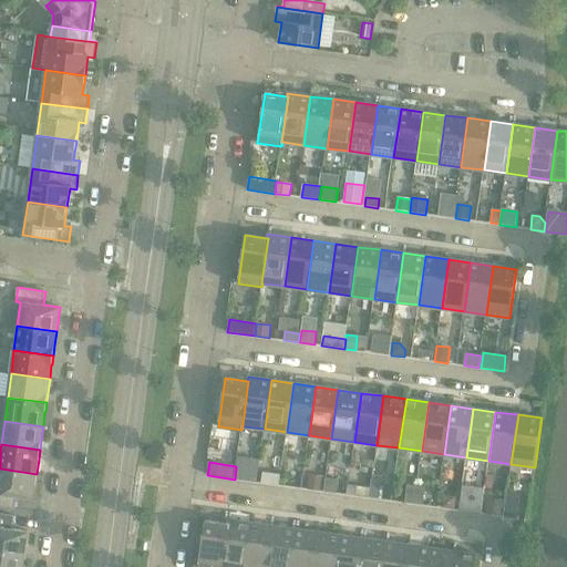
[(236,466),(235,480),(256,482),(258,468),(236,466)]
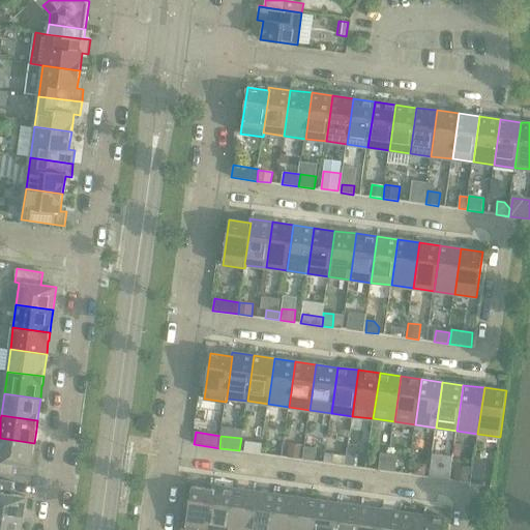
[(34,443),(0,438),(0,474),(13,476),(16,464),(31,466),(34,443)]
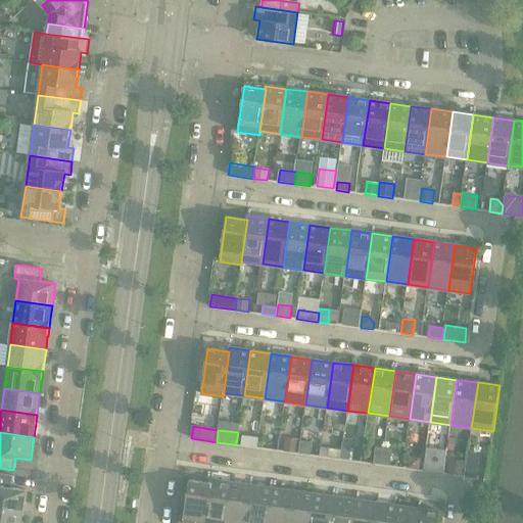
[(243,435),(241,445),(257,447),(258,438),(243,435)]
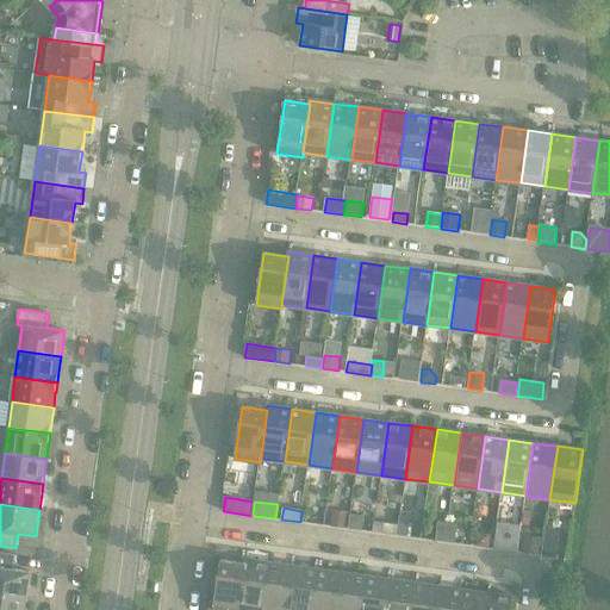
[(332,511),(331,527),(347,529),(349,514),(332,511)]
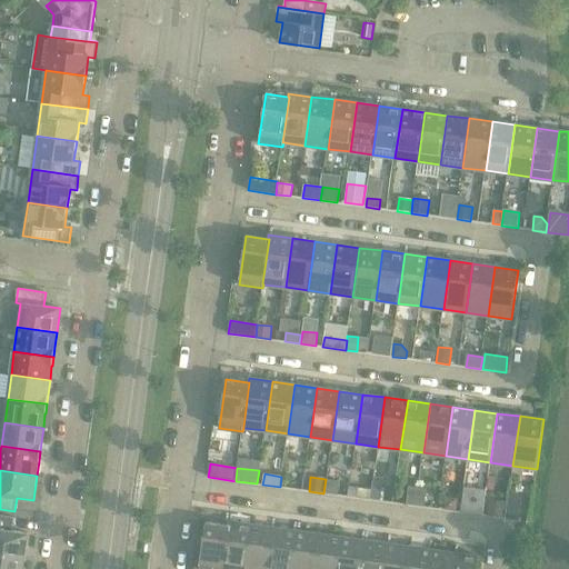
[(327,480),(326,493),(338,495),(340,482),(327,480)]
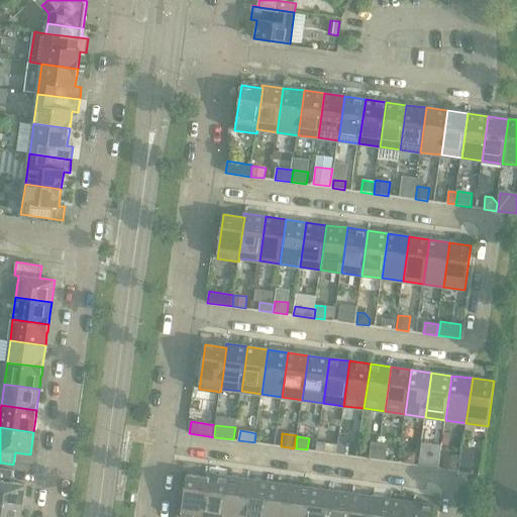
[(317,442),(316,451),(324,452),(326,443),(317,442)]
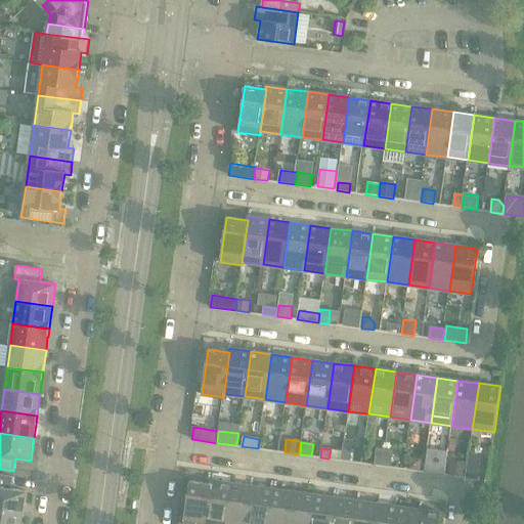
[(377,448),(375,465),(383,466),(385,449),(377,448)]
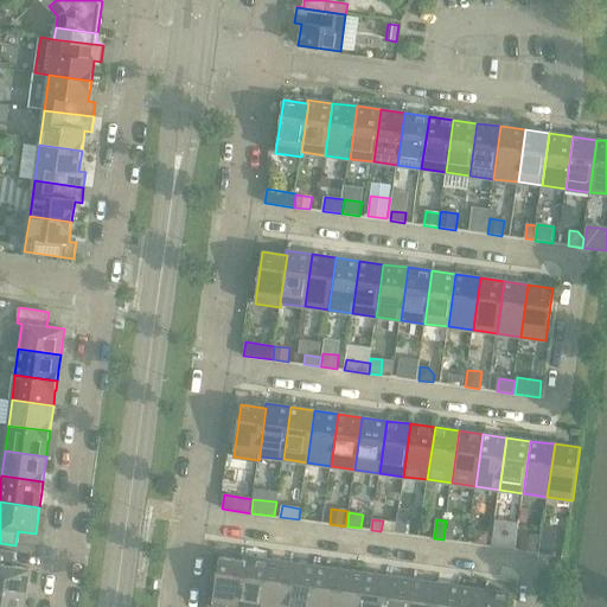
[(446,521),(443,540),(453,541),(457,522),(446,521)]
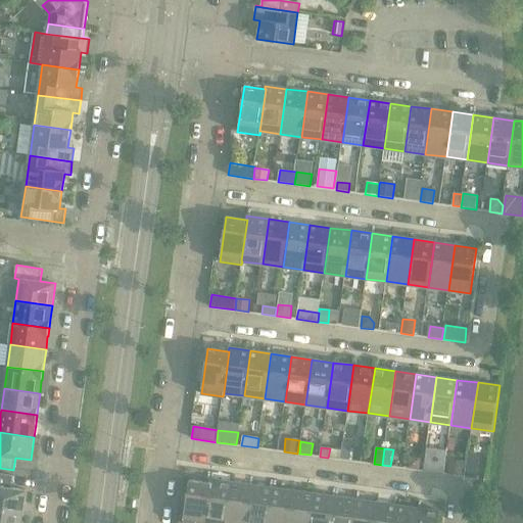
[(342,450),(341,460),(349,461),(350,452),(342,450)]
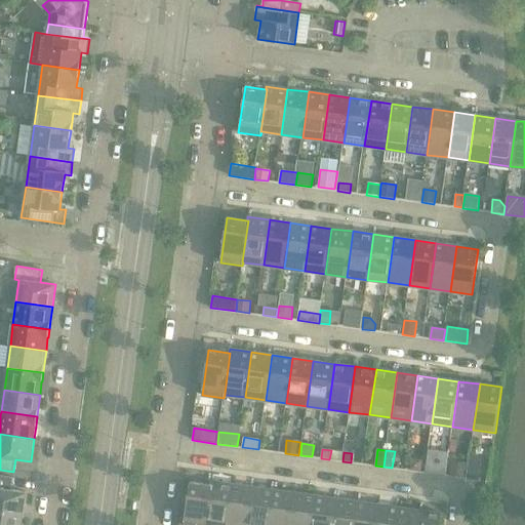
[(411,459),(410,471),(420,472),(422,460),(411,459)]
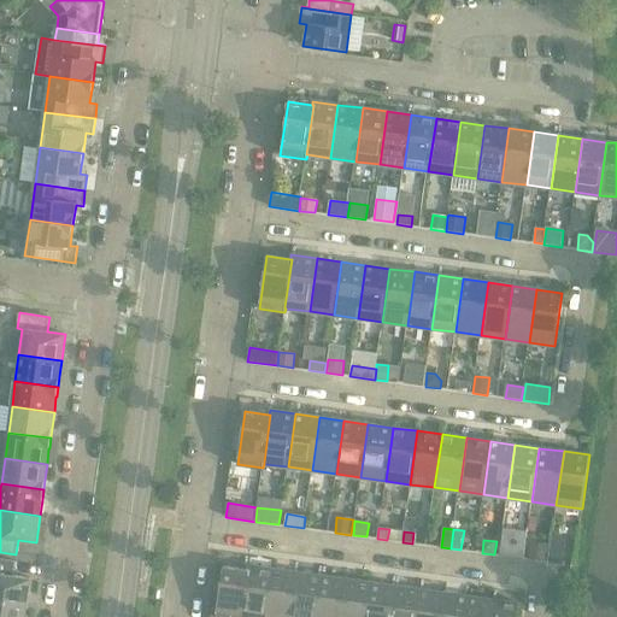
[(501,541),(499,556),(524,559),(526,545),(501,541)]
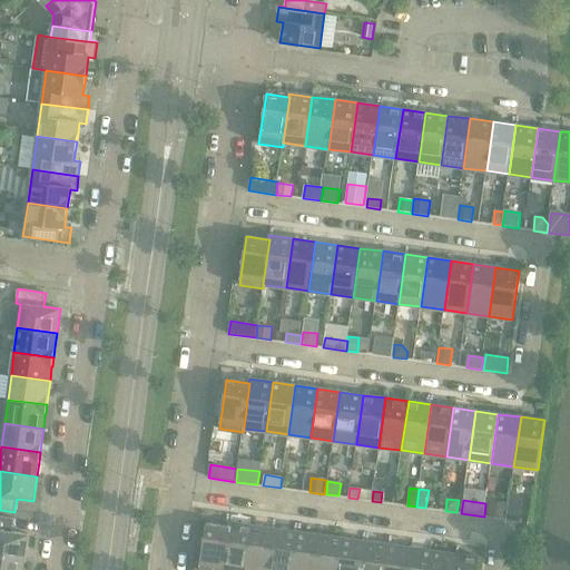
[(491,501),(489,517),(504,519),(507,503),(491,501)]
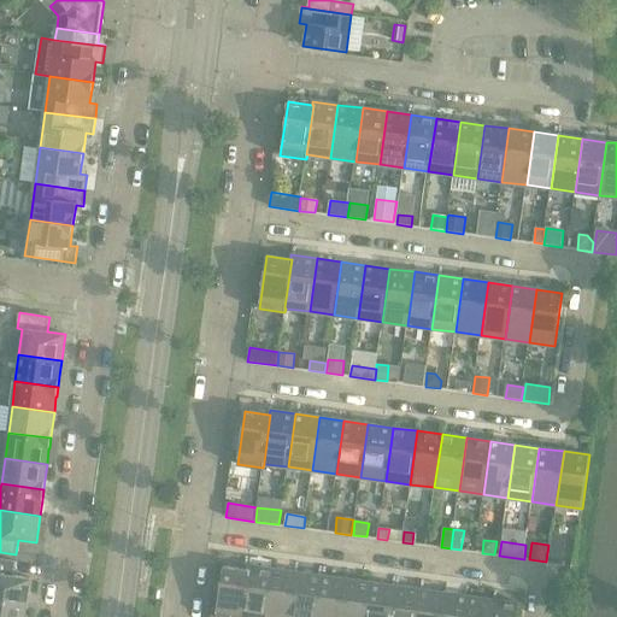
[(550,552),(548,562),(563,564),(564,554),(550,552)]
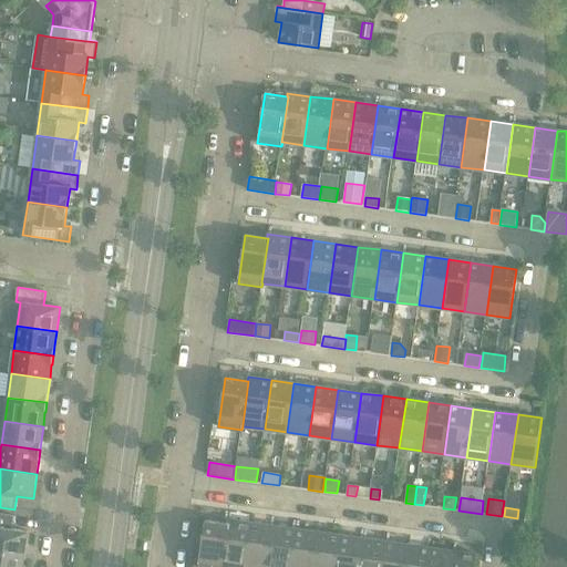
[(13,516),(0,514),(0,553),(24,556),(28,532),(12,529),(13,516)]
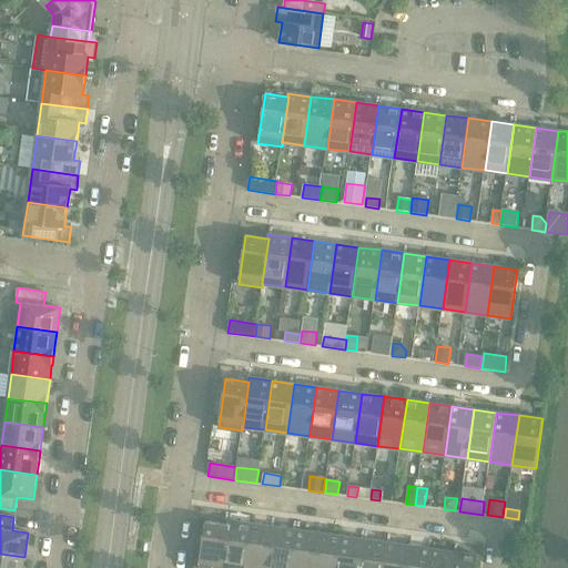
[(222,567),(245,567),(252,524),(229,520),(227,525),(229,525),(222,567)]
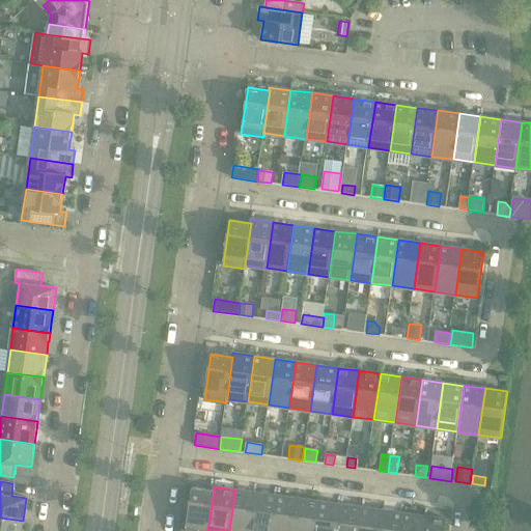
[(207,530),(214,491),(213,491),(192,487),(186,530),(207,530)]
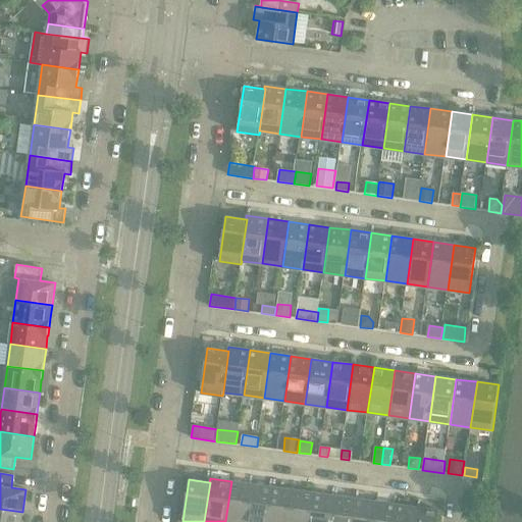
[(231,481),(225,521),(247,521),(252,484),(231,481)]
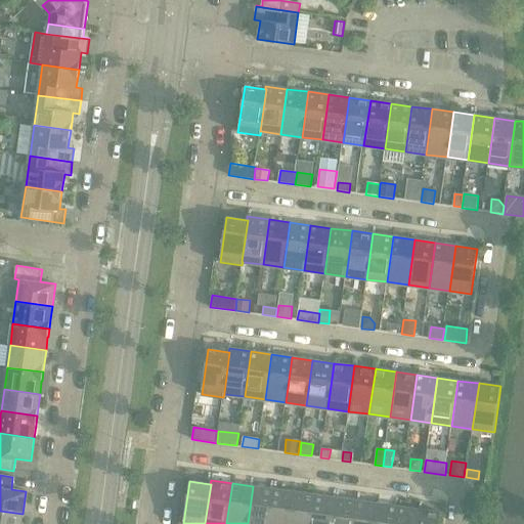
[(253,486),(248,523),(268,523),(273,489),(253,486)]
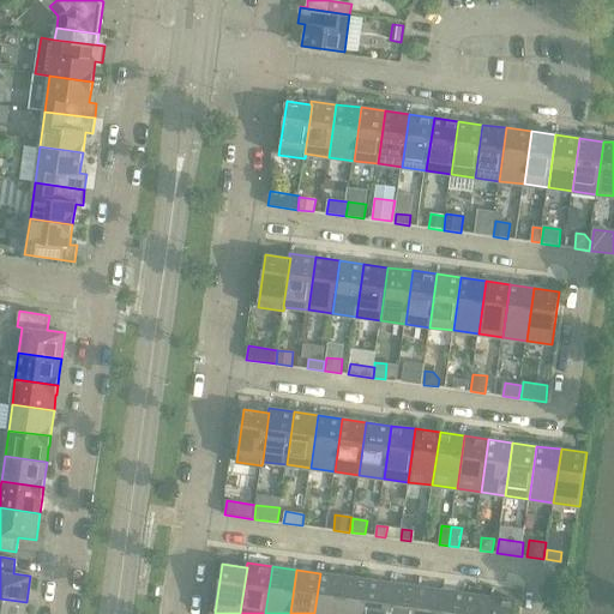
[(320,573),(314,613),(339,613),(344,577),(320,573)]
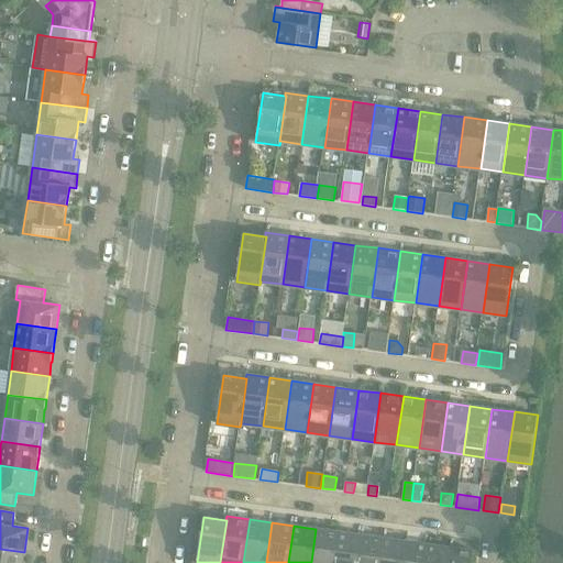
[(316,529),(311,562),(334,562),(339,532),(316,529)]
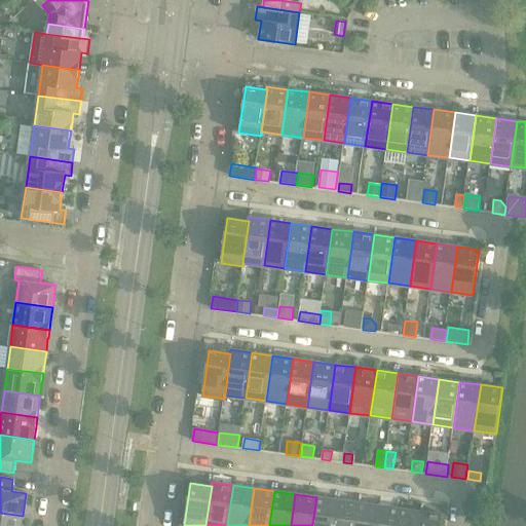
[(316,497),(312,525),(333,525),(338,499),(316,497)]
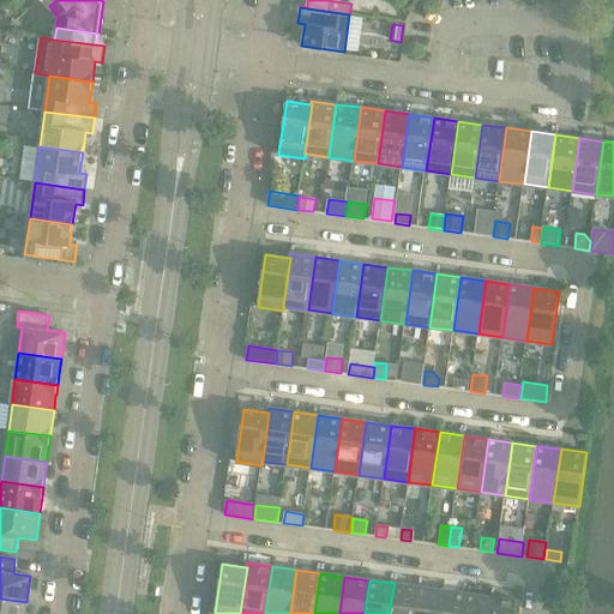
[(395,583),(389,613),(414,613),(419,587),(395,583)]
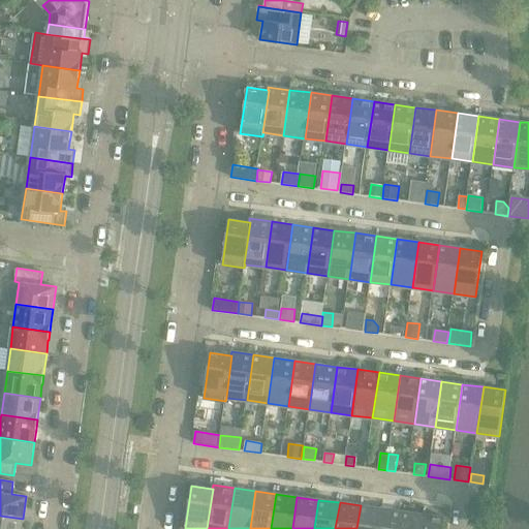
[(361,505),(356,528),(378,528),(381,508),(361,505)]
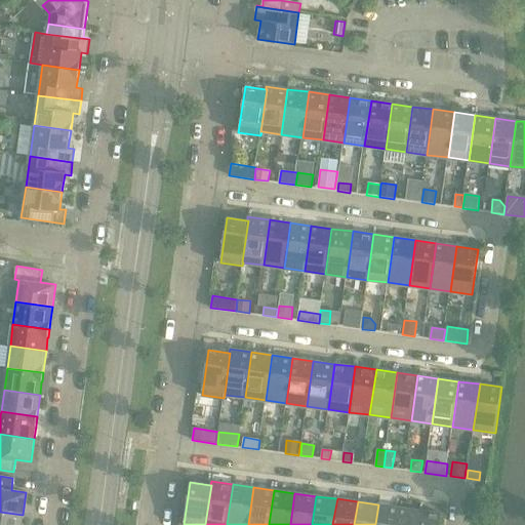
[(378,505),(375,524),(396,524),(399,508),(378,505)]
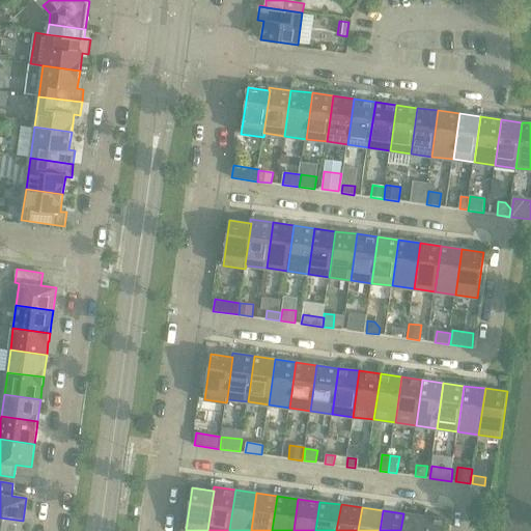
[(403,513),(400,530),(422,530),(424,516),(403,513)]
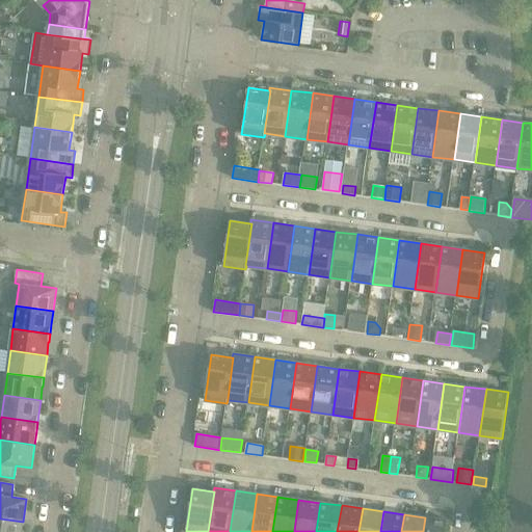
[(425,517),(423,531),(445,531),(447,521),(425,517)]
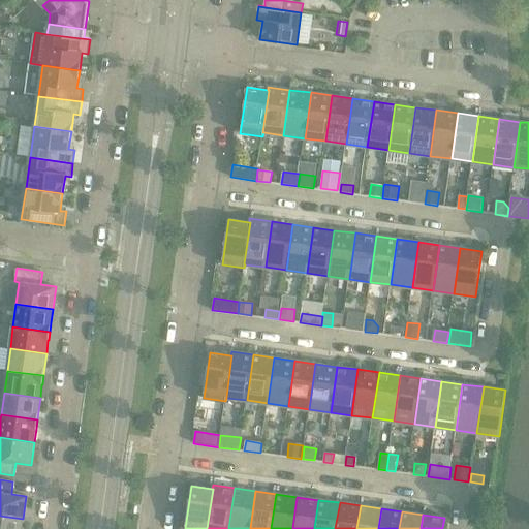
[(0,516),(0,528),(22,528),(23,519),(0,516)]
